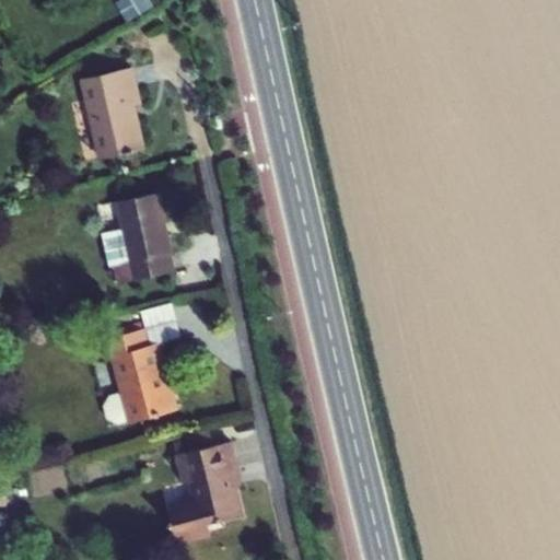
[(152,0),(120,0),(117,2),(128,23),(156,7),(152,0)]
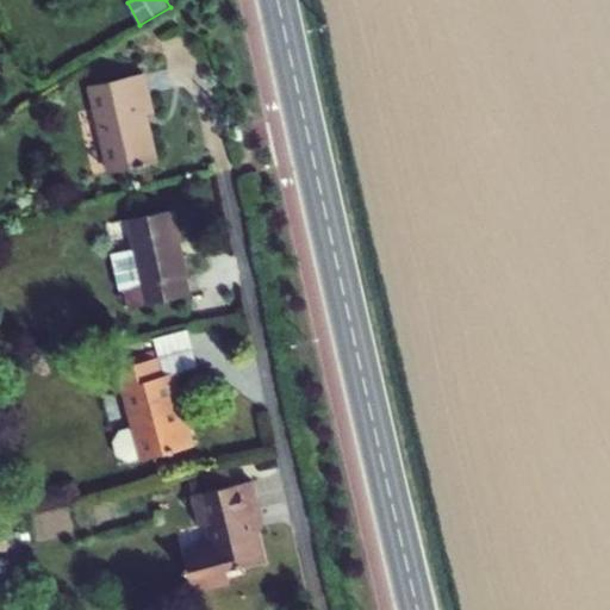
[(155,113),(145,74),(91,86),(111,173),(160,162),(149,114),(155,113)]
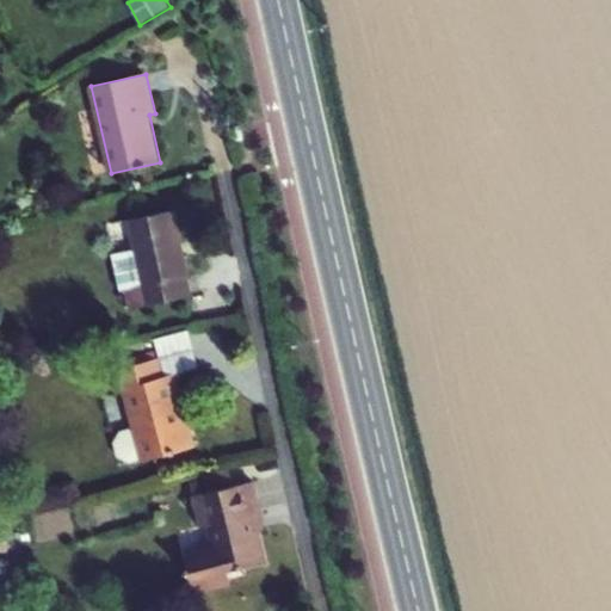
[(192,296),(174,209),(129,218),(136,250),(112,255),(121,291),(125,290),(130,309),(192,296)]
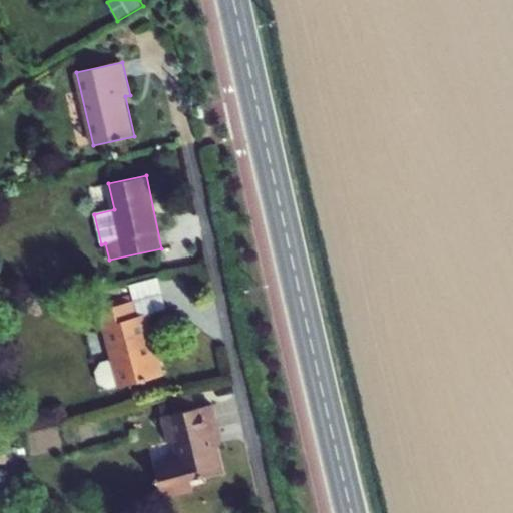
[(129,295),(96,305),(97,311),(131,301),(129,295)]
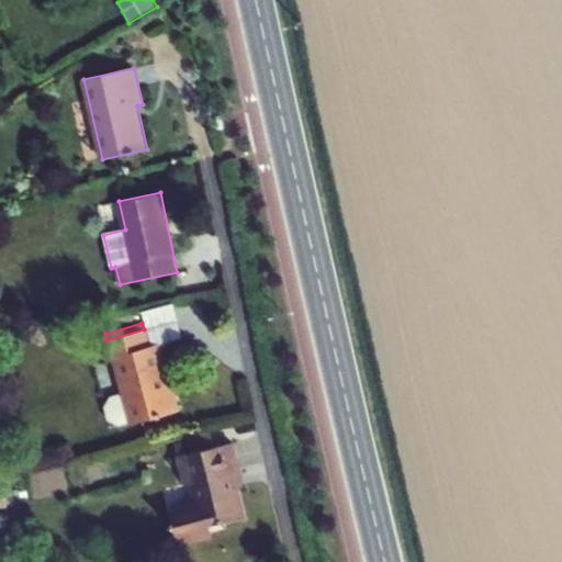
[(153,346),(147,328),(144,329),(107,340),(123,396),(110,400),(104,411),(108,423),(119,428),(131,425),(180,411),(173,385),(171,385),(160,344),(153,346)]
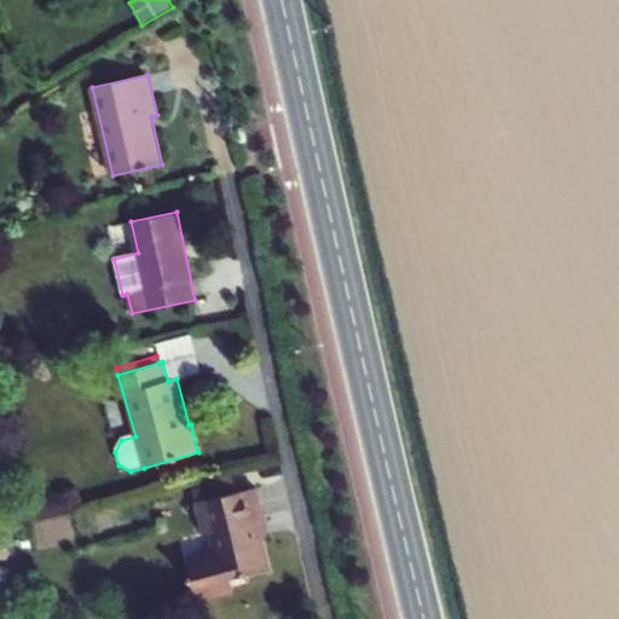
[(218,497),(197,502),(204,533),(214,531),(218,545),(197,551),(190,562),(195,583),(206,590),(227,585),(225,579),(229,578),(266,570),(256,522),(266,519),(256,487),(236,492),(232,476),(214,480),(218,497)]
